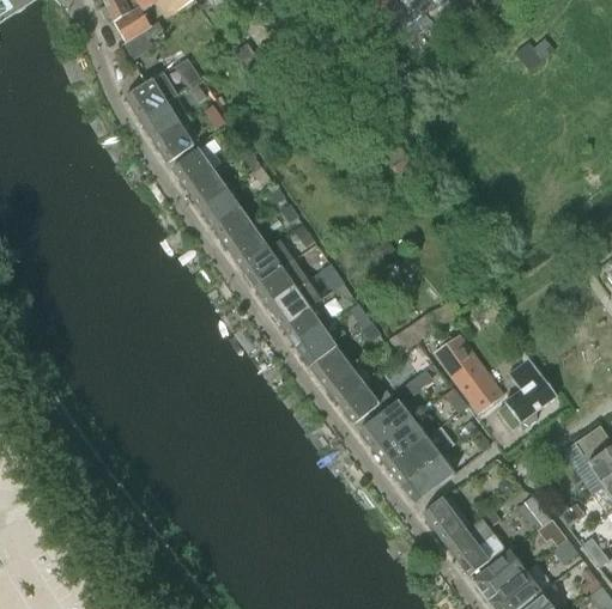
[(110,13),(115,20),(139,5),(135,0),(104,0),(107,5),(102,7),(105,14),(107,16),(110,13)]
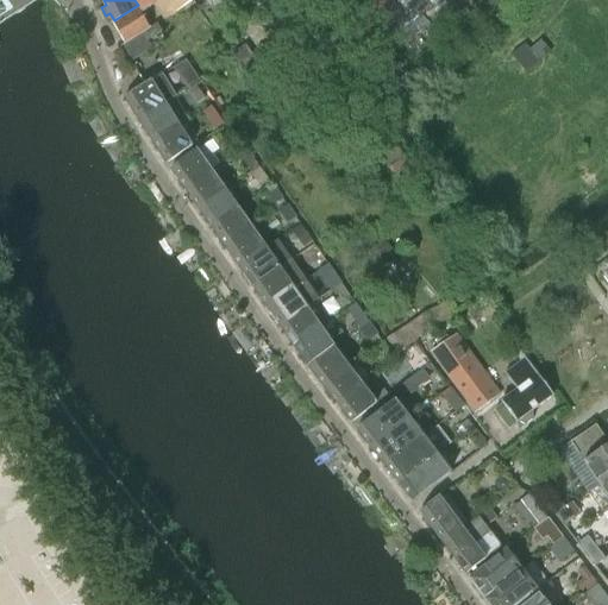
[(135,0),(138,5),(142,10),(152,0),(165,0),(169,5),(174,0),(135,0)]
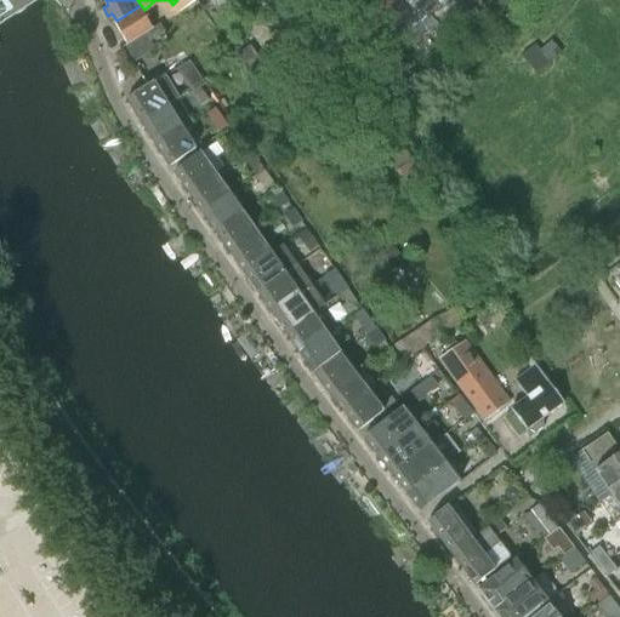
[(393,58),(462,5),(459,0),(322,0),(330,10),(342,0),(348,0),(393,58)]
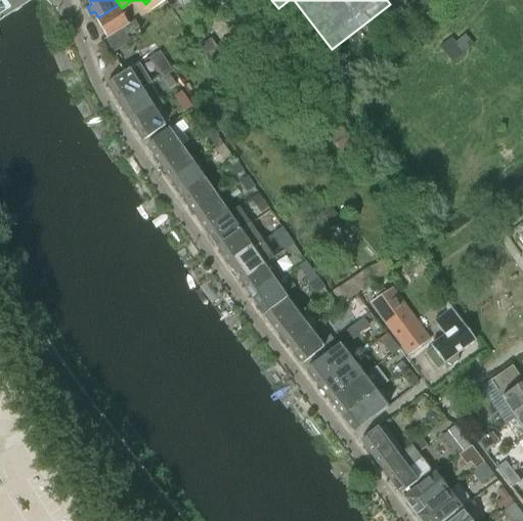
[(130,20),(122,8),(119,4),(98,17),(107,35),(115,31),(122,40),(131,34),(131,33),(140,26),(134,17),(130,20)]
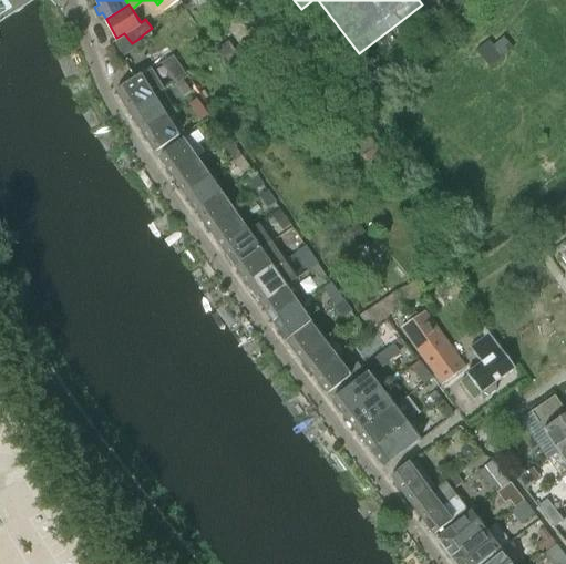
[(228,4),(220,9),(228,20),(236,14),(228,4)]
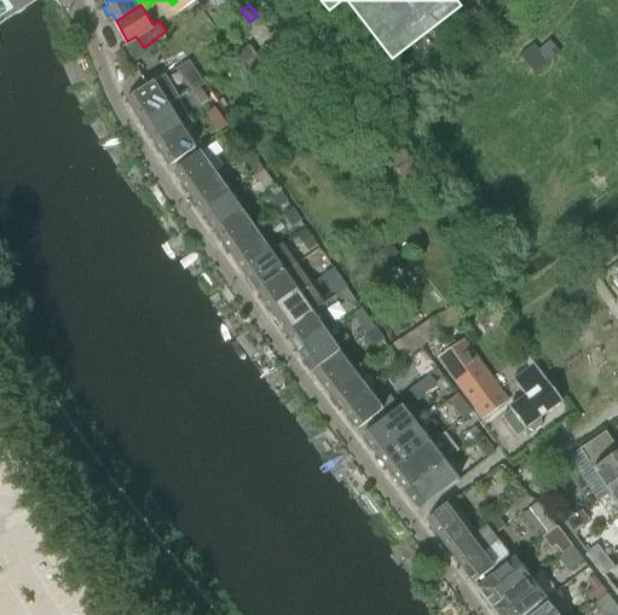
[(250,42),(237,52),(248,69),(263,61),(250,42)]
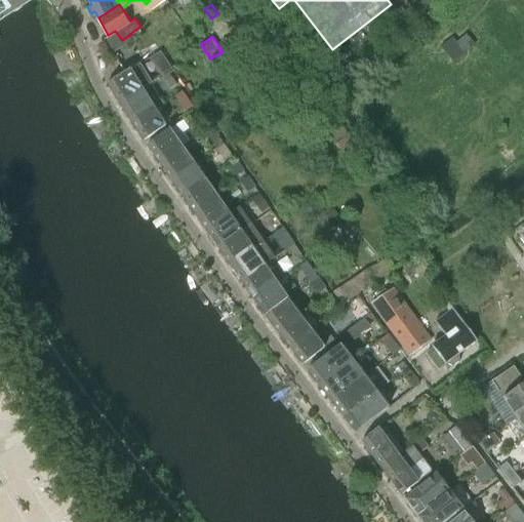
[(160,49),(149,56),(150,57),(159,71),(169,65),(170,64),(160,49)]
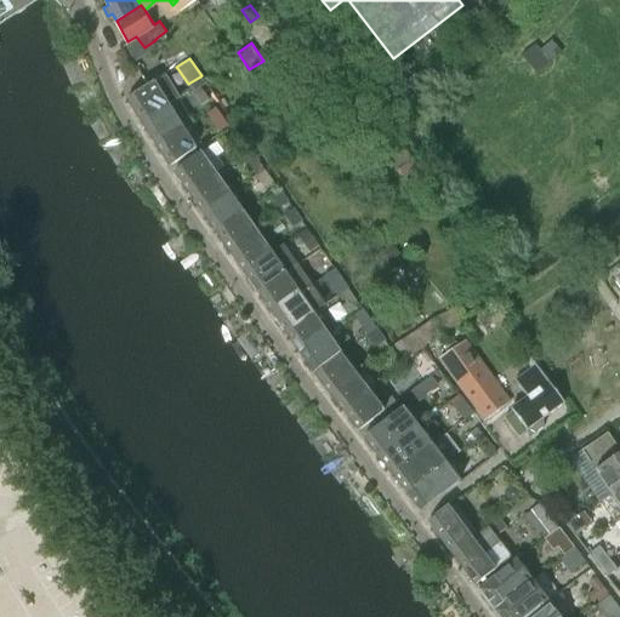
[(168,102),(180,95),(166,72),(154,79),(128,96),(142,121),(170,104),(168,102)]
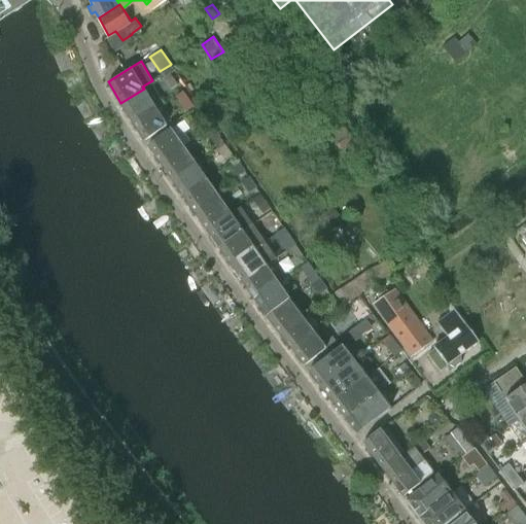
[(171,86),(177,82),(170,72),(163,77),(171,86)]
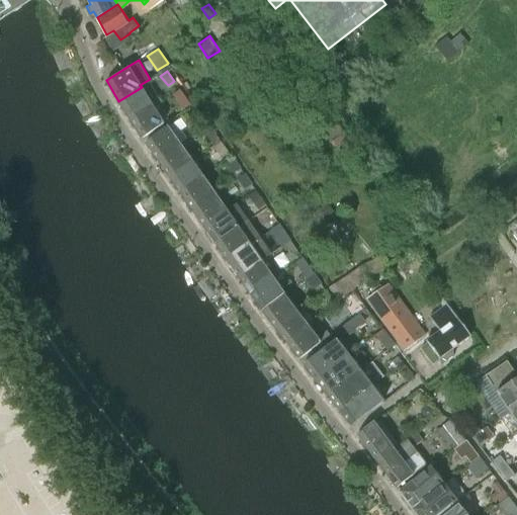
[(142,87),(118,101),(130,118),(152,105),(142,87)]
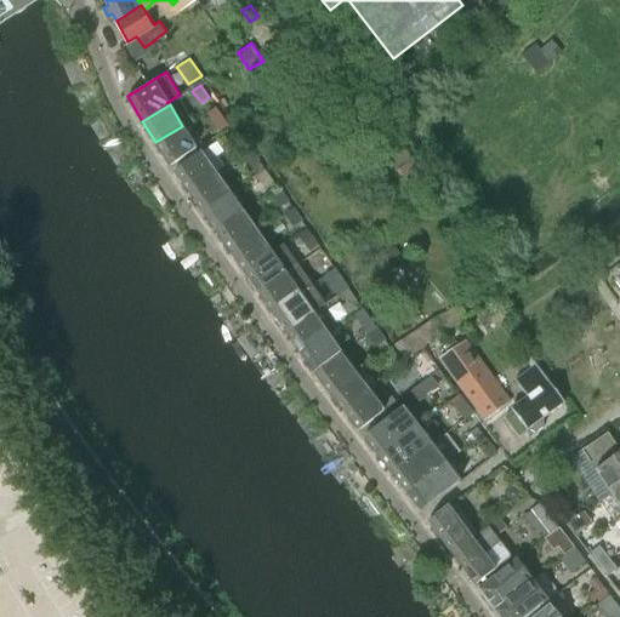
[(215,104),(208,110),(222,130),(229,125),(221,113),(215,104)]
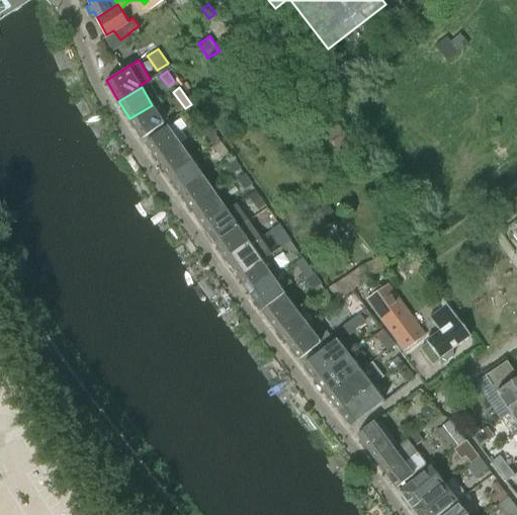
[(152,105),(130,118),(141,137),(163,122),(152,105)]
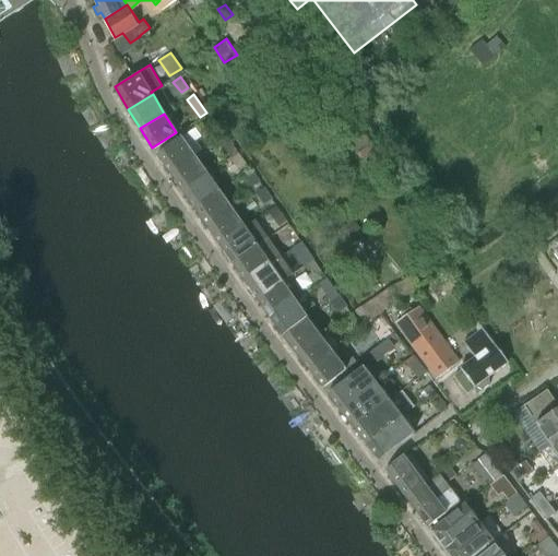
[(212,114),(205,119),(213,130),(220,125),(212,114)]
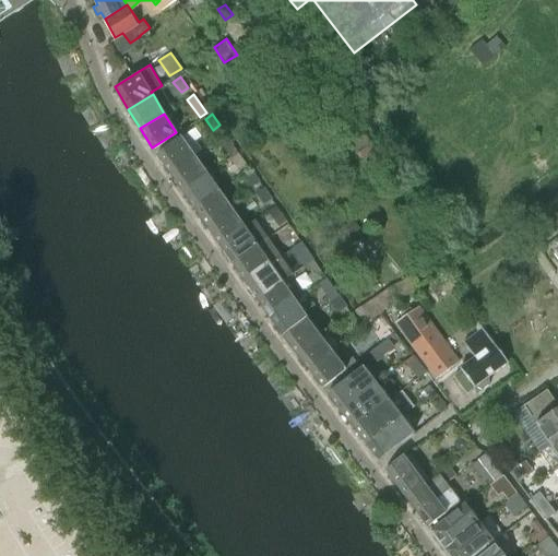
[(233,143),(225,132),(218,138),(225,149),(233,143)]
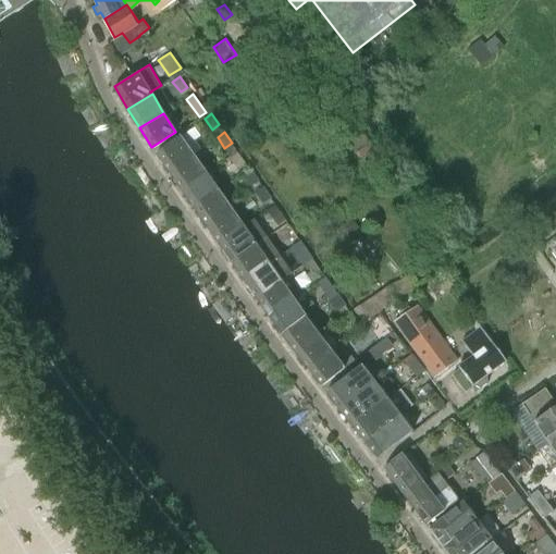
[(156,152),(169,171),(193,154),(180,135),(156,152)]
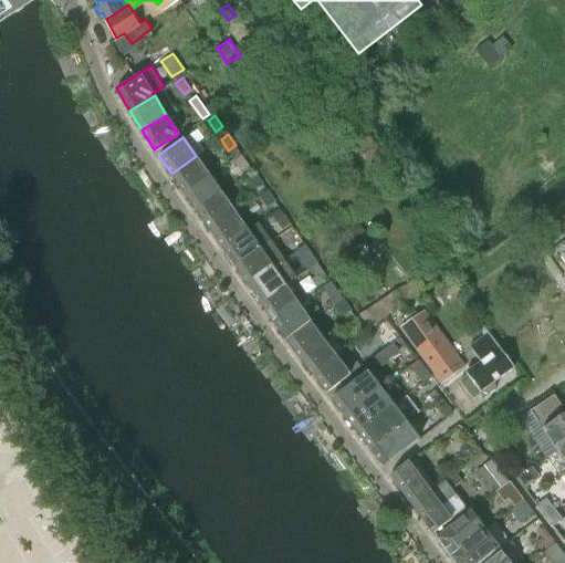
[(386,181),(397,173),(373,143),(362,150),(386,181)]
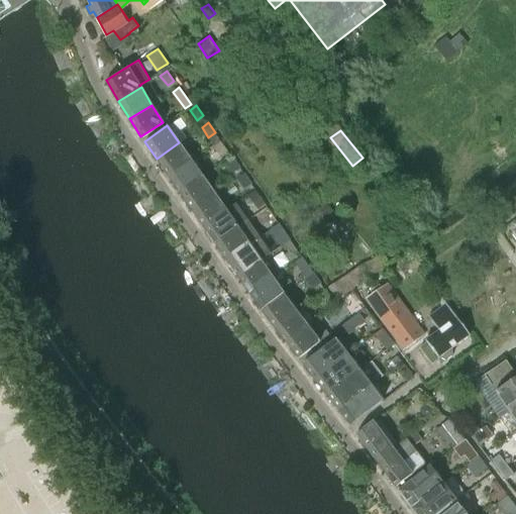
[(220,153),(227,149),(220,139),(213,143),(220,153)]
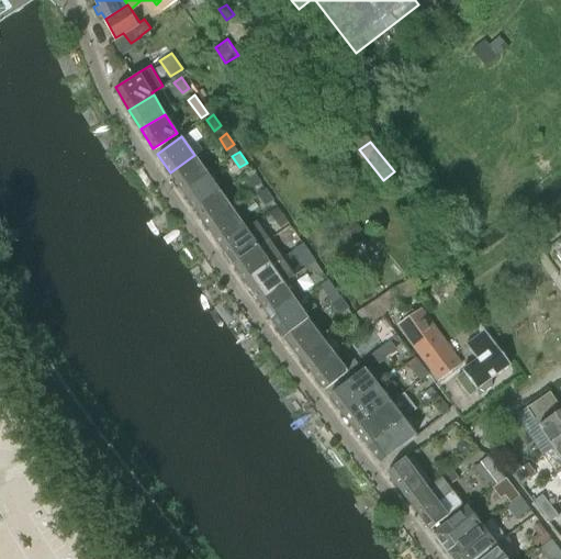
[(194,155),(170,172),(183,191),(208,175),(194,155)]
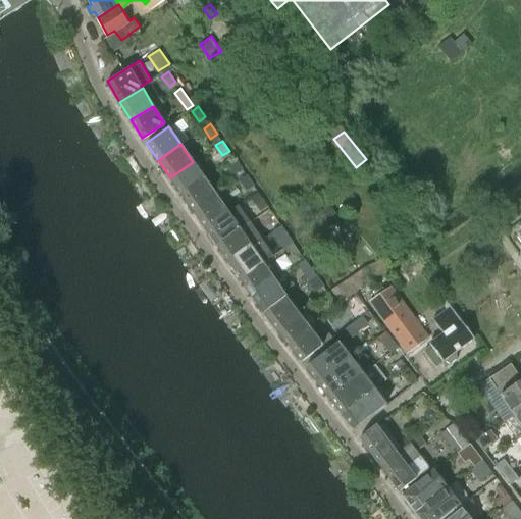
[(235,172),(241,167),(235,157),(227,162),(235,172)]
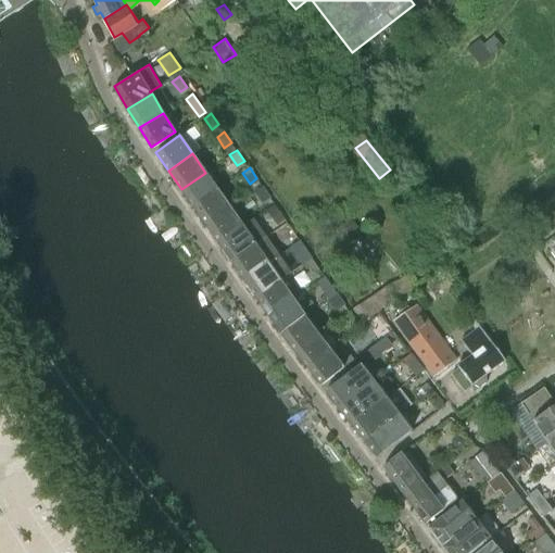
[(205,173),(181,189),(194,208),(218,190),(205,173)]
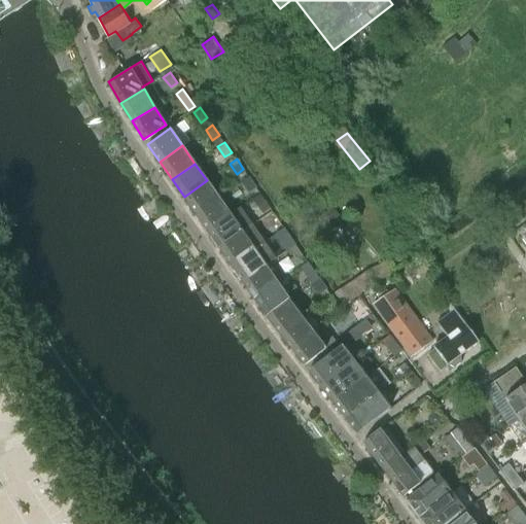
[(248,190),(255,185),(248,175),(241,180),(248,190)]
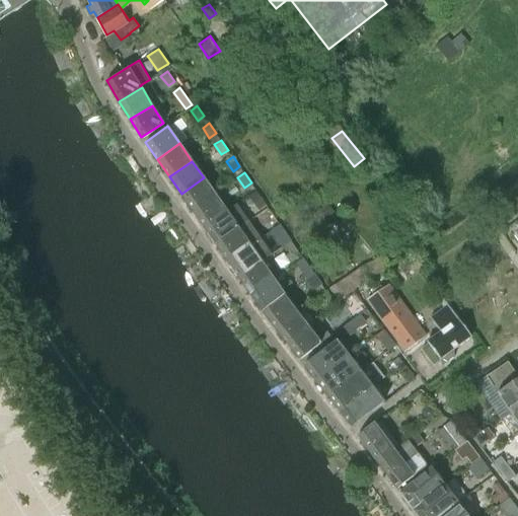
[(204,177),(181,194),(193,210),(215,194),(204,177)]
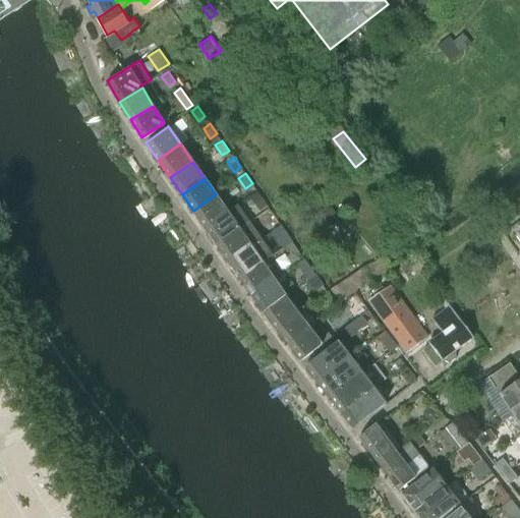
[(227,212),(216,194),(193,211),(205,228),(227,212)]
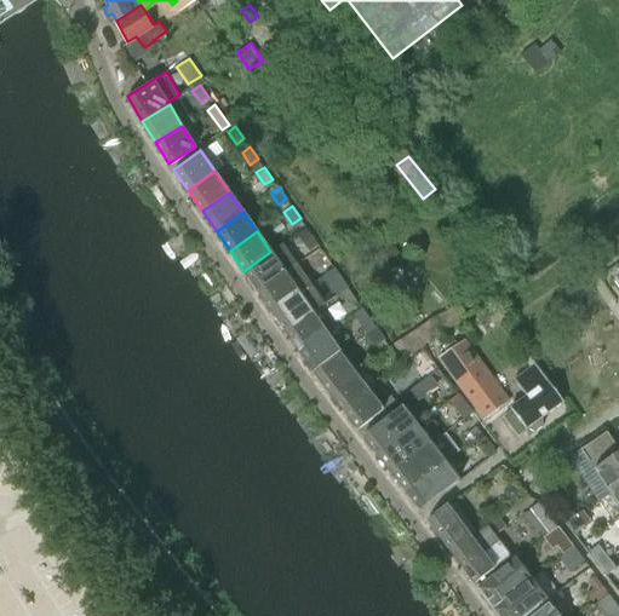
[(258,291),(297,263),(284,243),(270,252),(244,271),(258,291)]
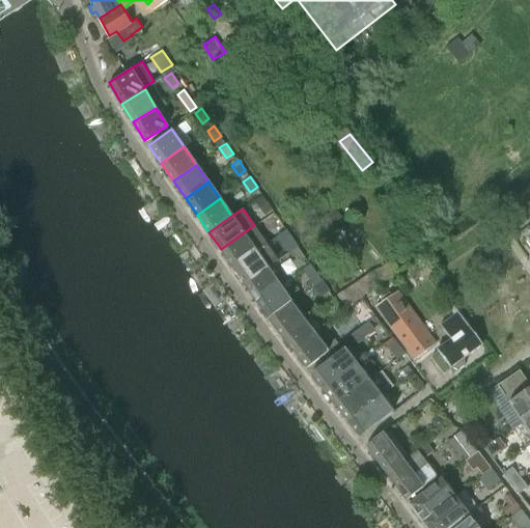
[(255,250),(267,243),(254,225),(221,249),(232,266),(255,250)]
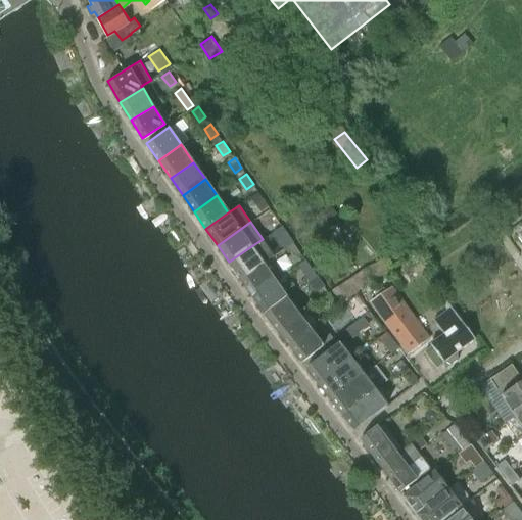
[(281,225),(275,229),(275,230),(282,239),(286,246),(293,241),(288,235),(281,225)]
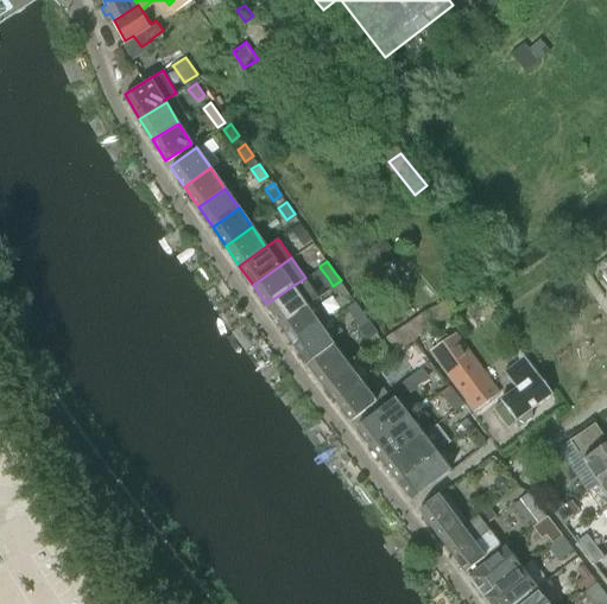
[(341,297),(349,292),(341,280),(333,286),(341,297)]
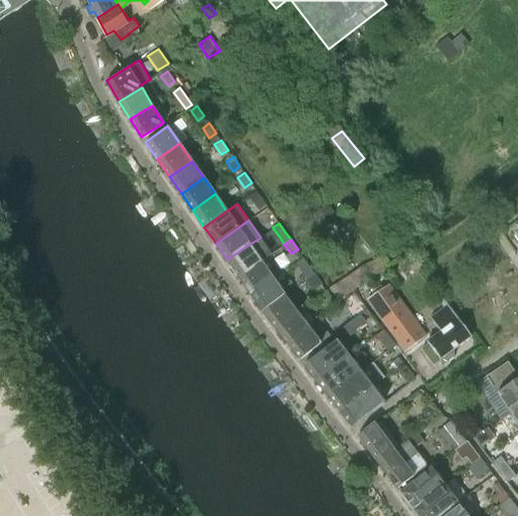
[(249,244),(227,260),(239,277),(262,261),(249,244)]
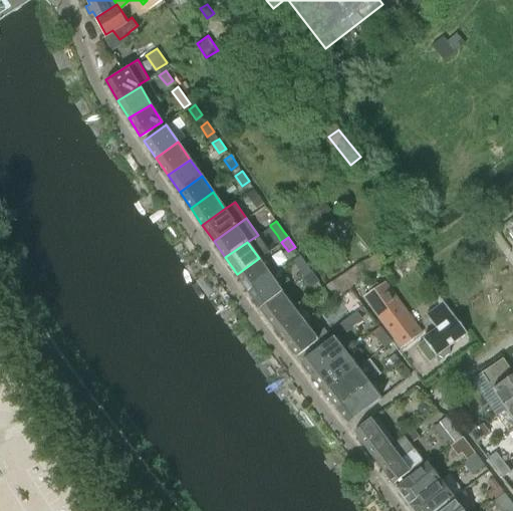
[(374,252),(359,260),(367,271),(379,263),(374,252)]
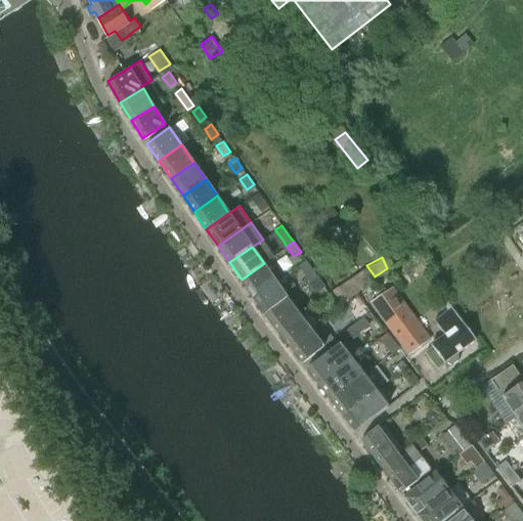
[(305,258),(299,263),(299,264),(306,273),(310,280),(317,275),(312,268),(305,258)]
